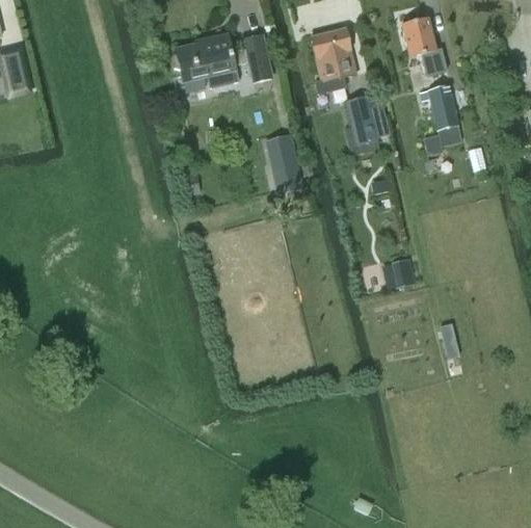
[(428,17),(401,24),(409,57),(421,54),(423,63),(426,75),(446,71),(447,70),(442,48),(435,49),(428,17)]
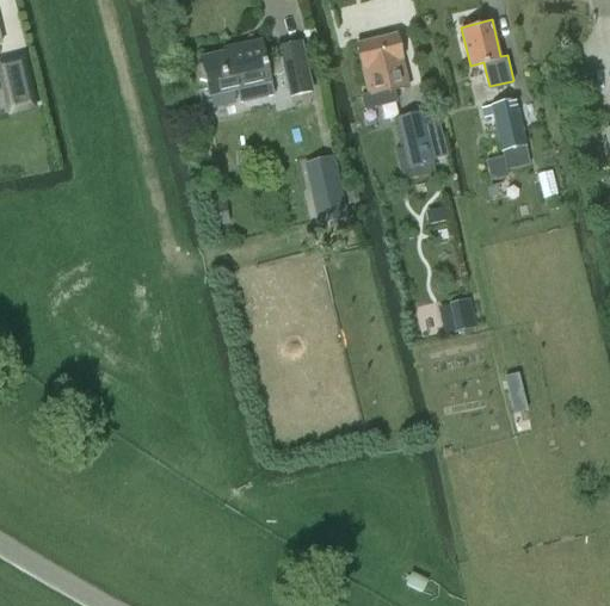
[(396,31),(357,41),(369,91),(361,93),(364,107),(399,99),(395,87),(410,84),(396,31)]
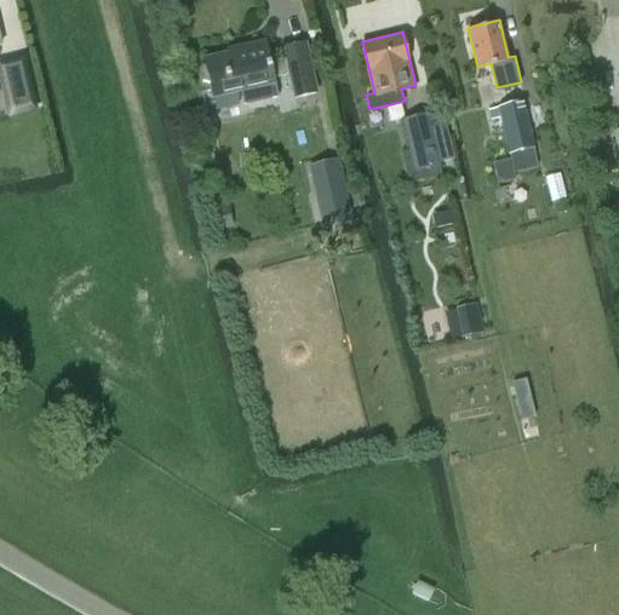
[(229,51),(205,57),(213,95),(241,88),(245,102),(279,95),(275,80),(274,75),(291,72),(296,95),(303,93),(317,90),(305,40),(285,45),(287,56),(270,59),(265,39),(229,47),(229,51)]
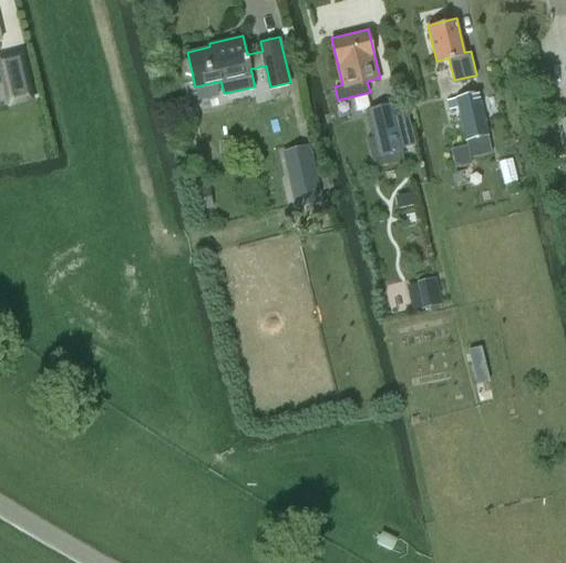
[(23,48),(0,53),(0,72),(3,89),(32,82),(23,48)]
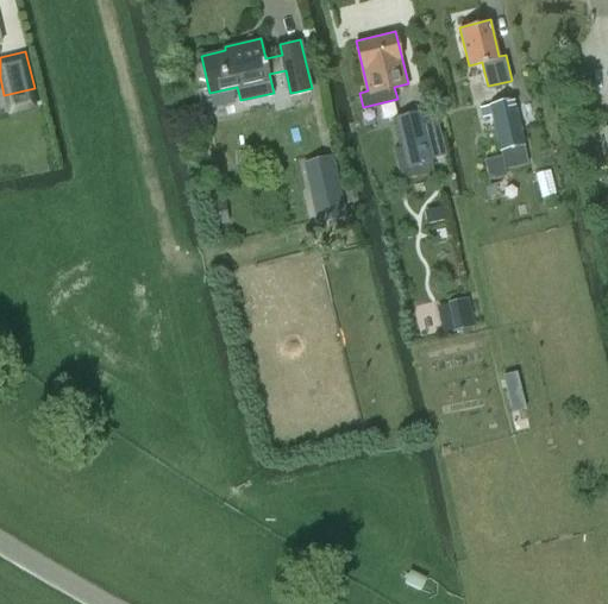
[(514,98),(490,102),(496,126),(501,149),(525,143),(514,98)]
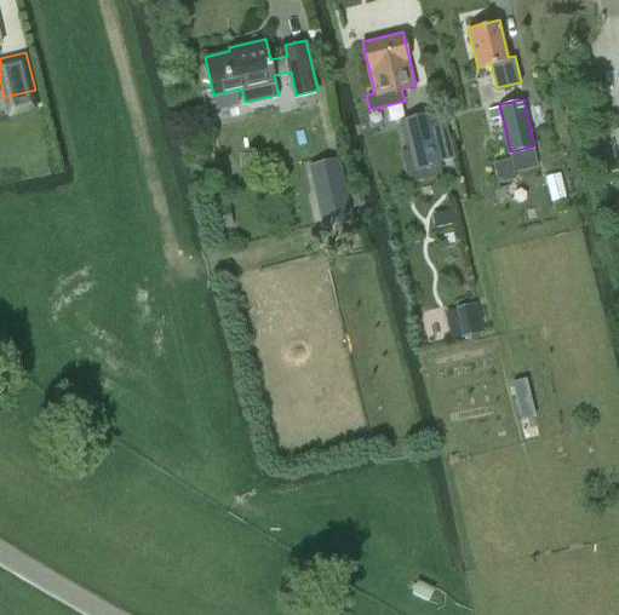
[(527,103),(538,153),(555,149),(543,101),(527,103)]
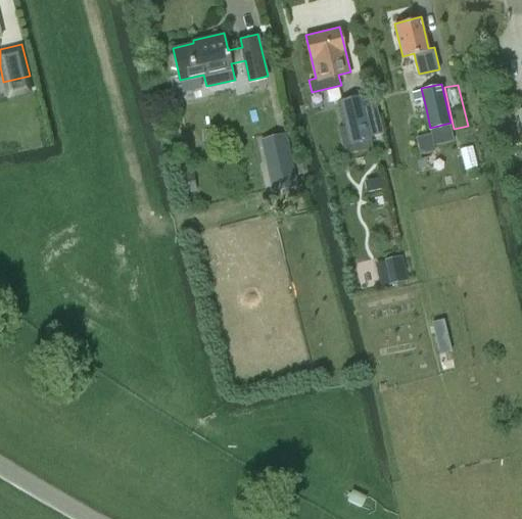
[(421,88),(413,90),(418,109),(426,108),(421,88)]
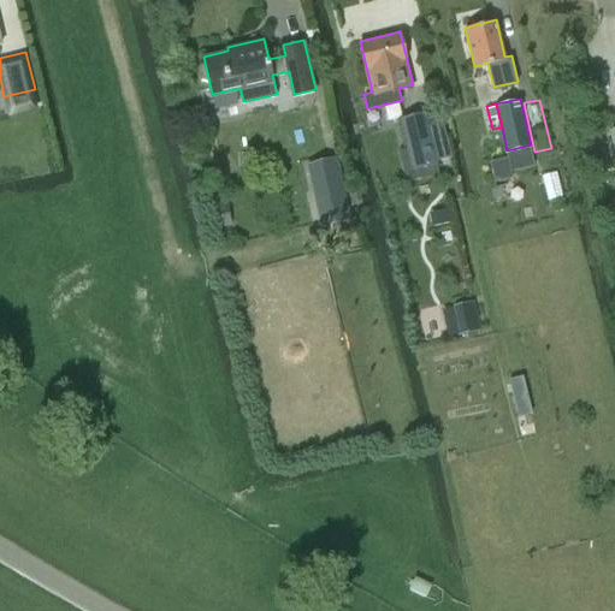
[(414,168),(437,162),(424,111),(401,117),(414,168)]
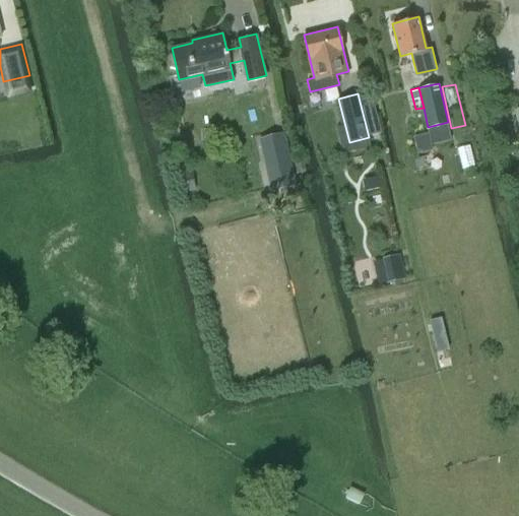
[(264,136),(273,176),(276,188),(297,183),(284,131),(264,136)]
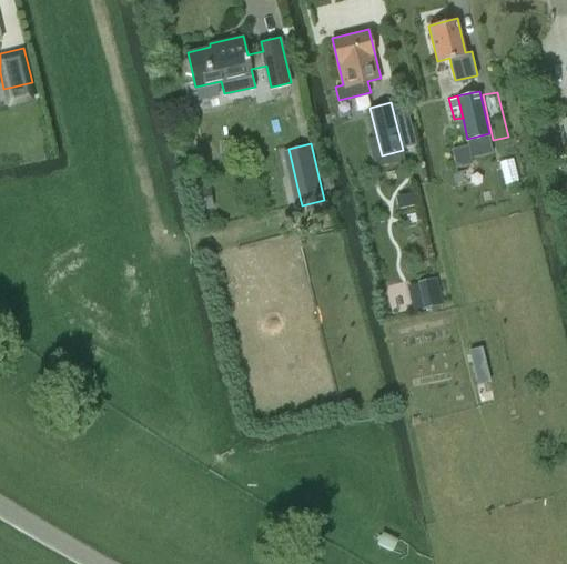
[(468,143),(452,147),(456,165),(472,161),(471,154),(468,143)]
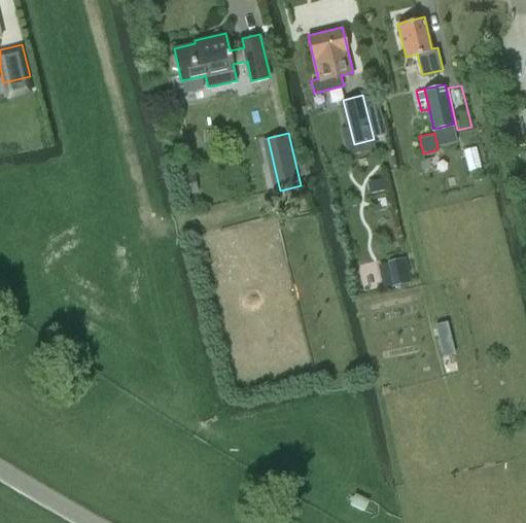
[(428,157),(420,159),(422,168),(430,166),(428,157)]
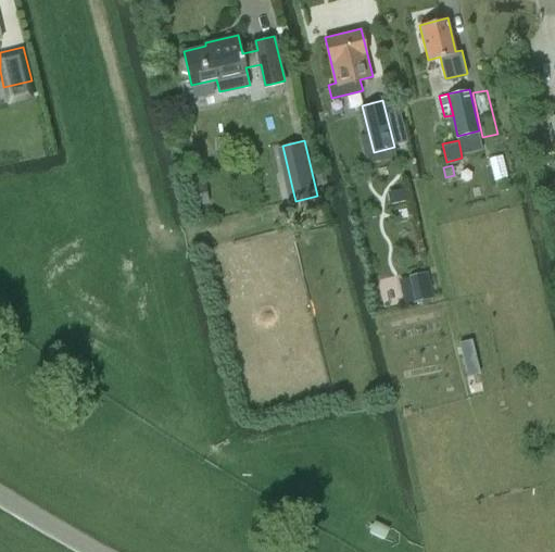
[(429,277),(415,280),(418,298),(432,296),(429,280),(429,277)]
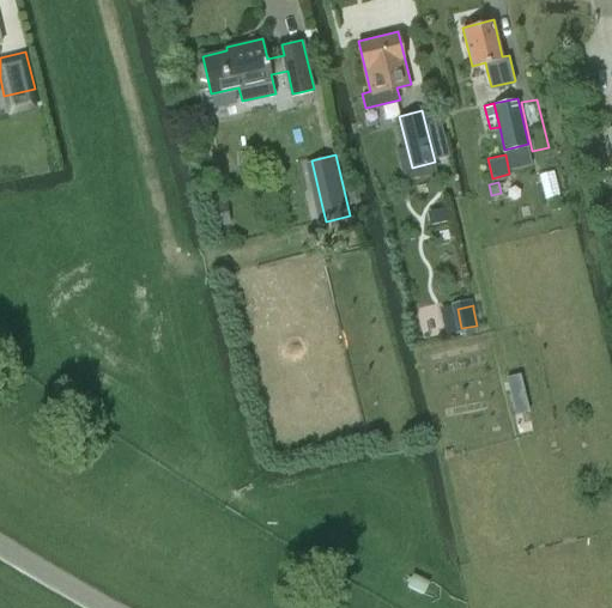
[(507,395),(527,391),(521,363),(501,368),(507,395)]
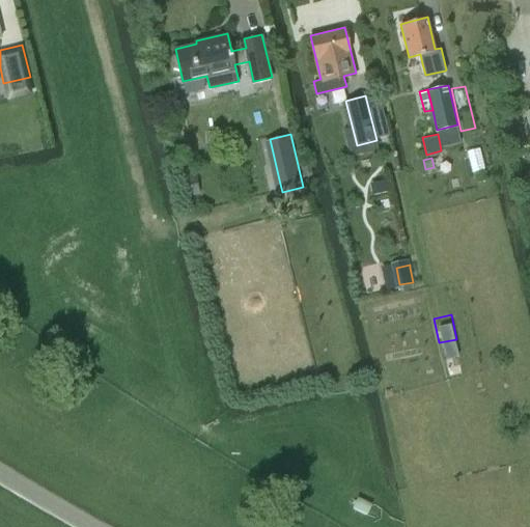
[(446,357),(448,366),(461,363),(458,354),(446,357)]
